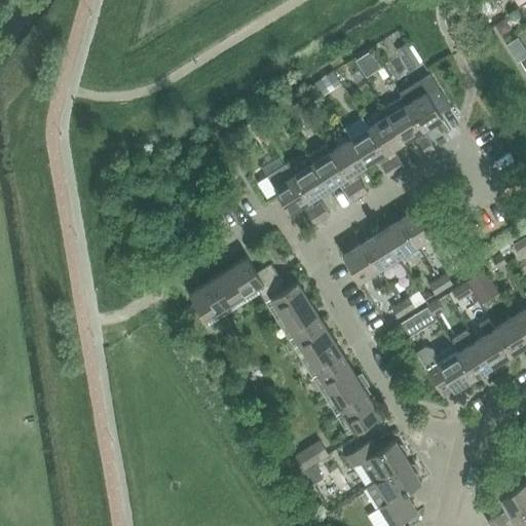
[(400,92),(402,97),(422,129),(443,117),(441,115),(451,108),(429,73),(400,92)]
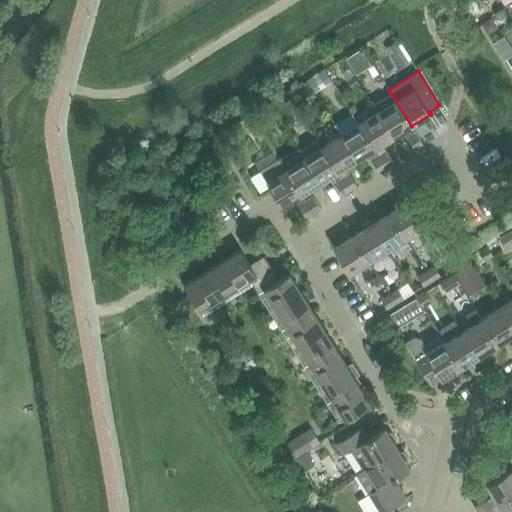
[(373,106),(377,112),(393,138),(405,156),(411,152),(400,133),(411,126),(391,94),(373,106)]
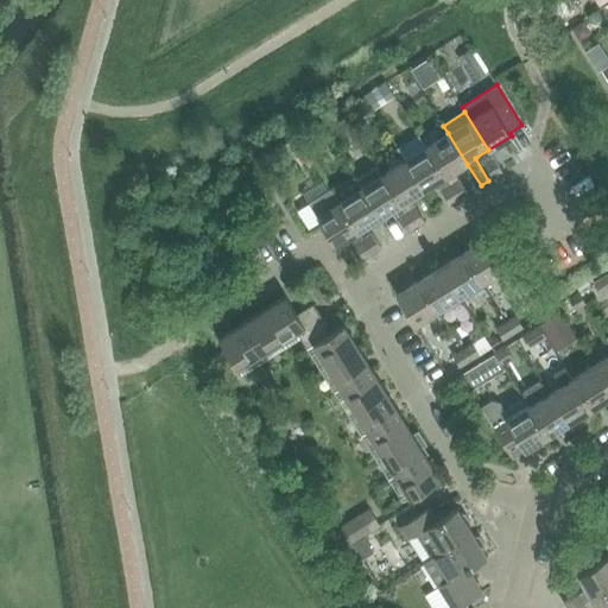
[(448,133),(426,146),(458,200),(468,194),(454,171),(467,164),(448,133)]
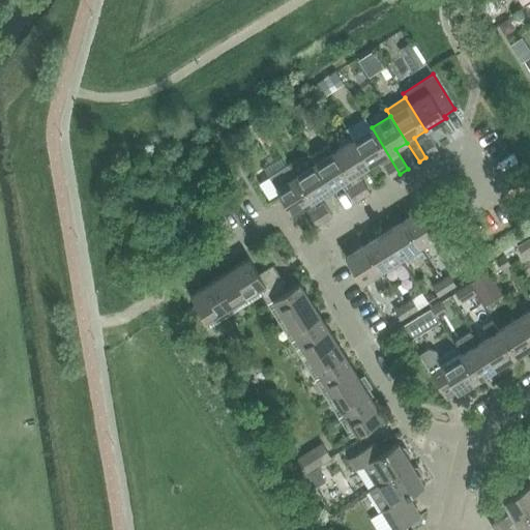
[(270,137),(263,124),(254,129),(262,142),(265,140),(270,137)]
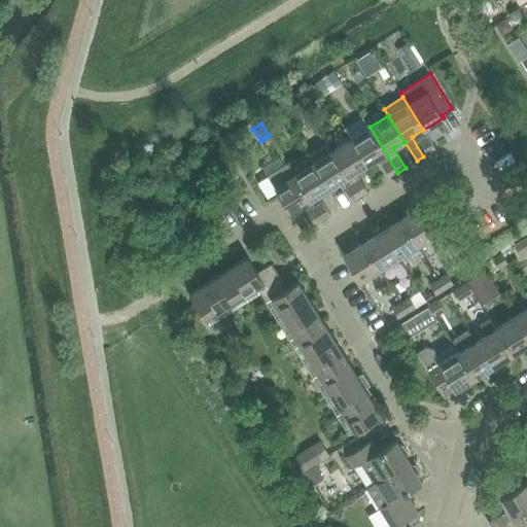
[(370,127),(350,139),(366,166),(378,159),(390,177),(397,173),(370,127)]
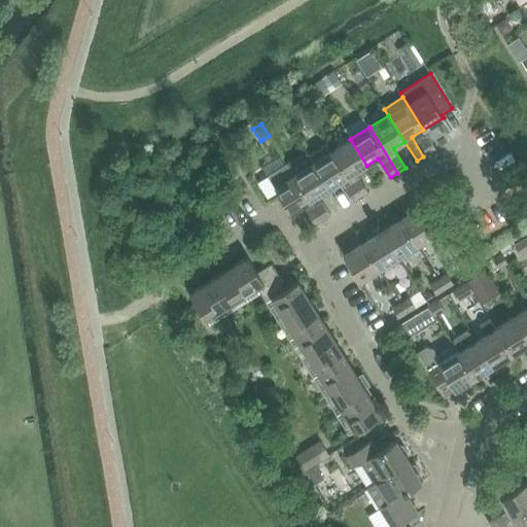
[(350,139),(331,150),(359,196),(367,191),(355,172),(366,166),(350,139)]
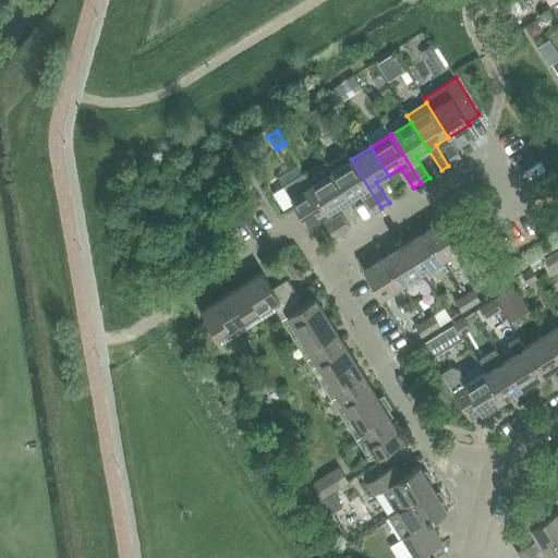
[(327,165),(331,172),(349,199),(361,192),(374,213),(380,207),(351,159),(347,153),(327,165)]
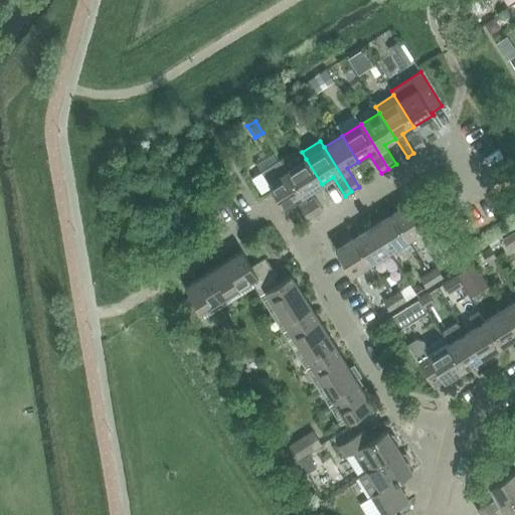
[(306,159),(288,170),(287,170),(304,196),(322,184),(306,159)]
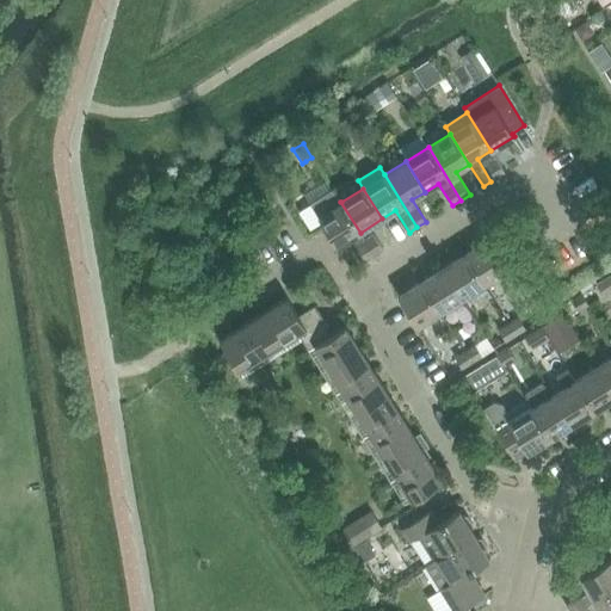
[(340,202),(341,202),(334,190),(310,204),(319,216),(318,216),(337,247),(351,239),(365,260),(374,254),(365,240),(360,233),(340,202)]
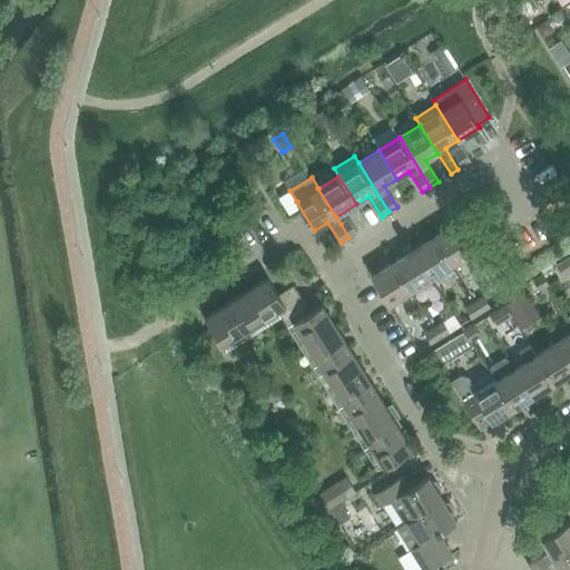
[(349,219),(341,224),(349,237),(357,233),(349,219)]
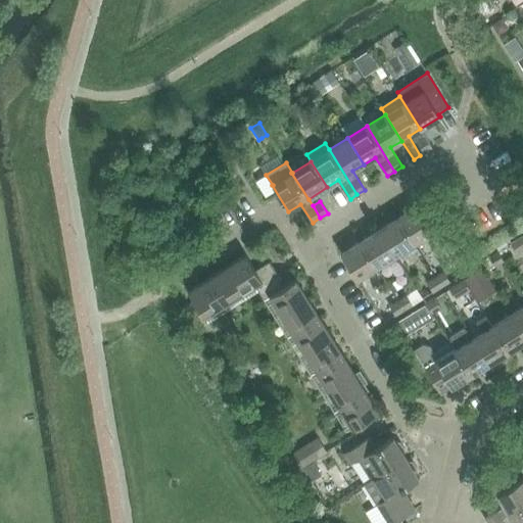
[(398,218),(415,244),(434,232),(418,205),(398,218)]
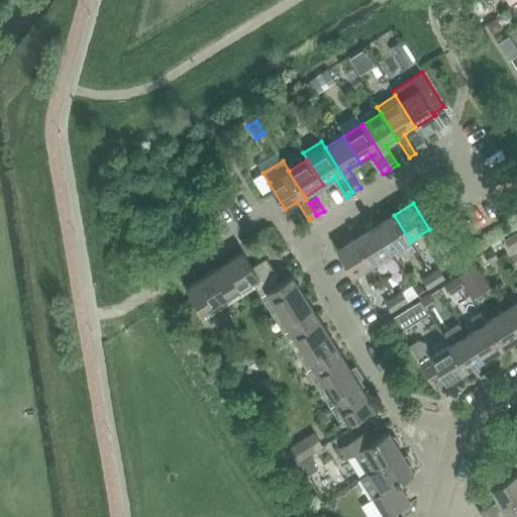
[(410,241),(394,215),(375,226),(391,252),(401,246),(405,252),(413,247),(410,241)]
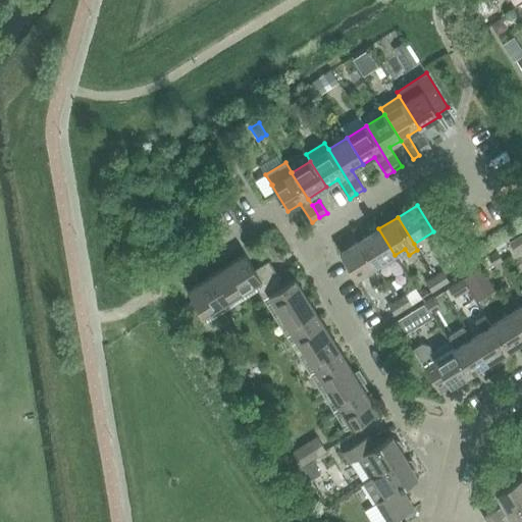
[(378,228),(360,241),(376,267),(395,255),(378,228)]
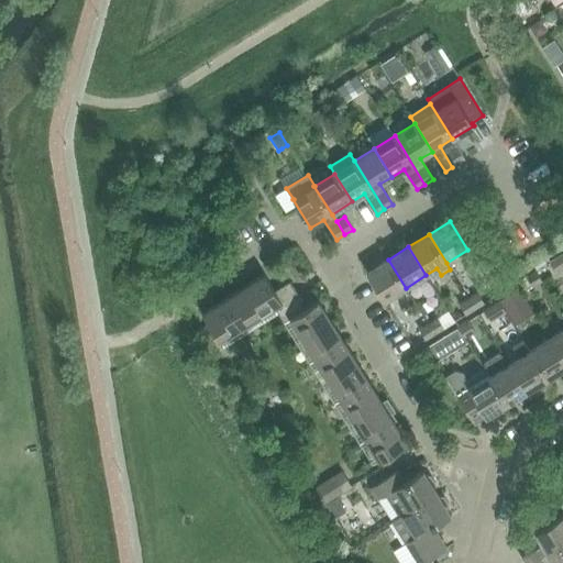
[(406,288),(388,260),(367,273),(385,301),(406,288)]
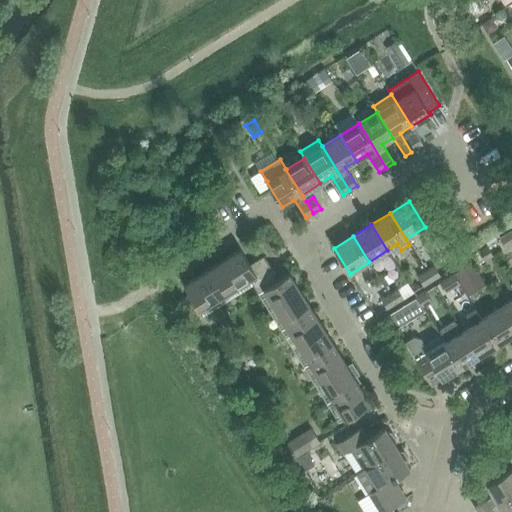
[(487,246),(479,251),(484,261),(493,256),(487,246)]
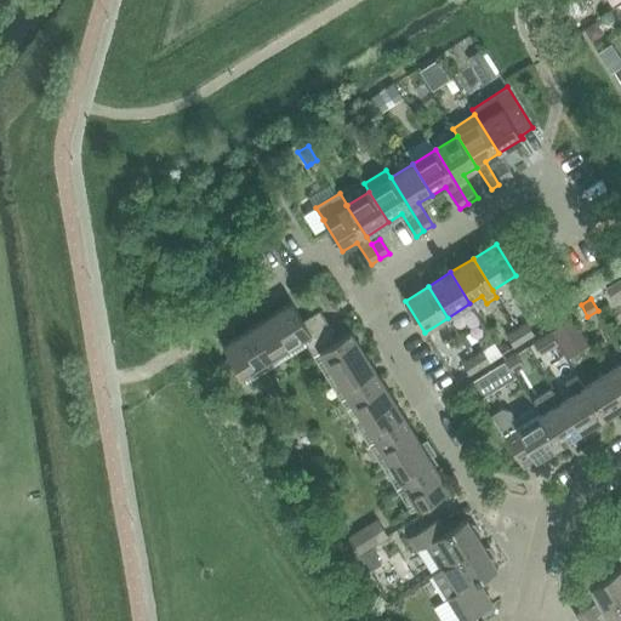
[(319,351),(339,340),(320,311),(303,320),(291,302),(268,317),(288,348),(309,335),(319,351)]
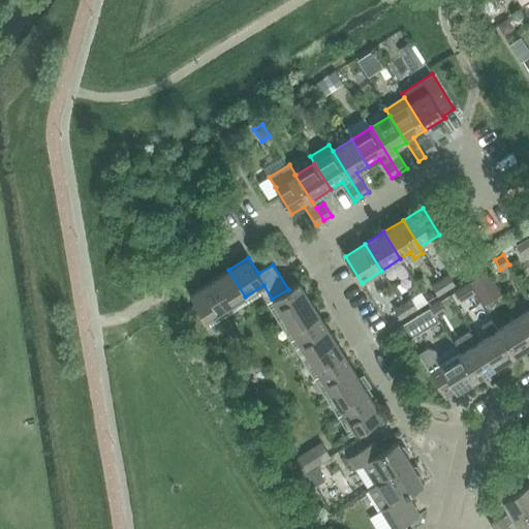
[(226,308),(245,297),(228,270),(210,282),(226,308)]
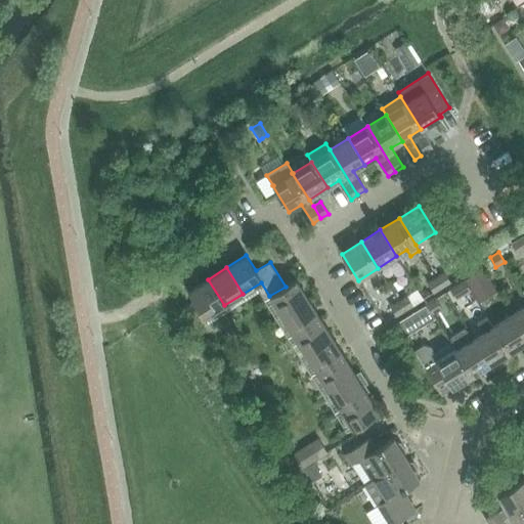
[(436,278),(442,288),(450,282),(444,272),(436,278)]
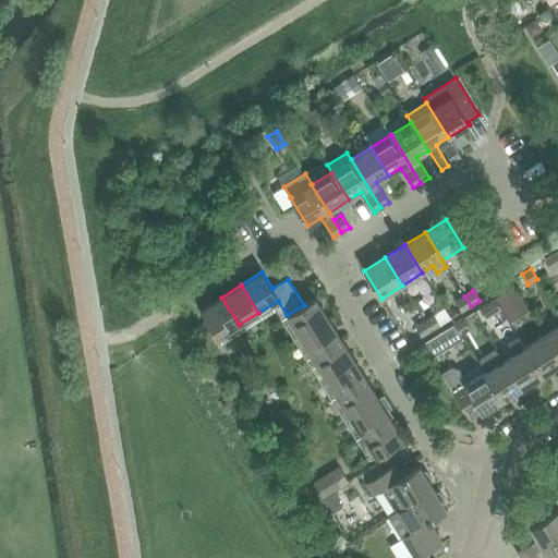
[(504,293),(495,299),(500,308),(510,303),(504,293)]
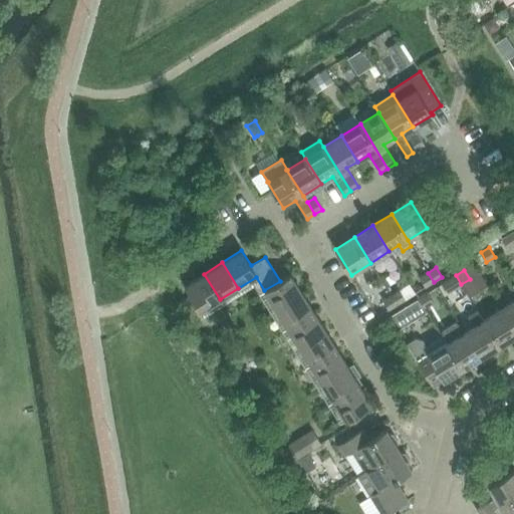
[(434,282),(428,273),(420,278),(425,287),(434,282)]
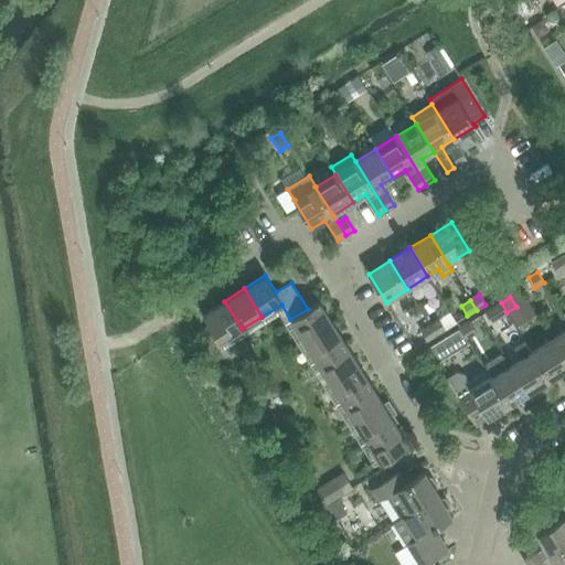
[(221,342),(242,329),(224,301),(203,315),(221,342)]
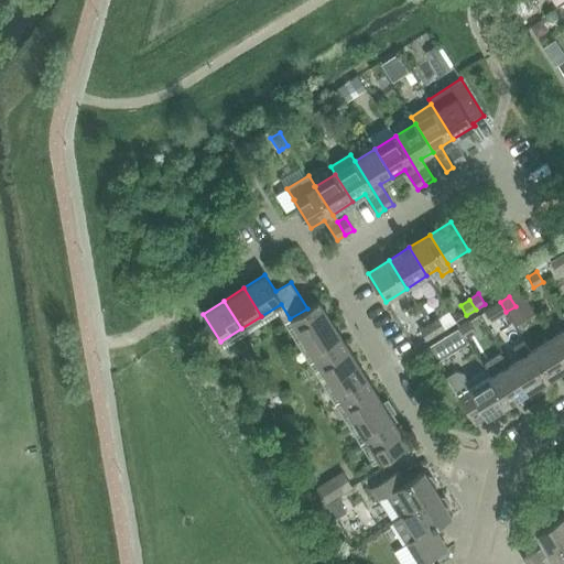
[(303,340),(332,323),(318,301),(307,308),(290,318),(303,340)]
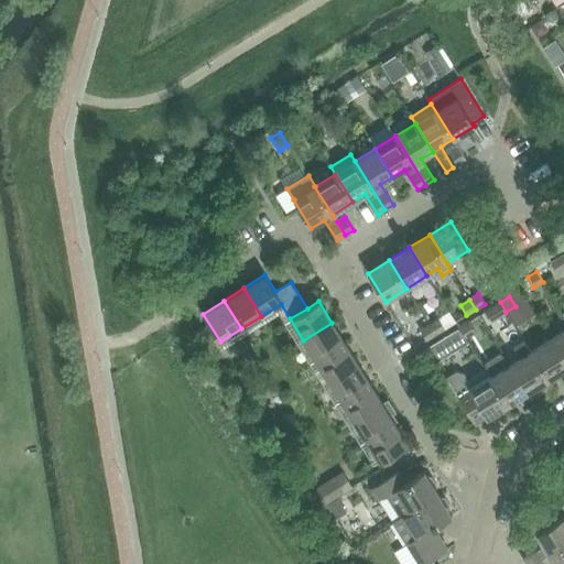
[(429,324),(435,335),(445,328),(438,318),(429,324)]
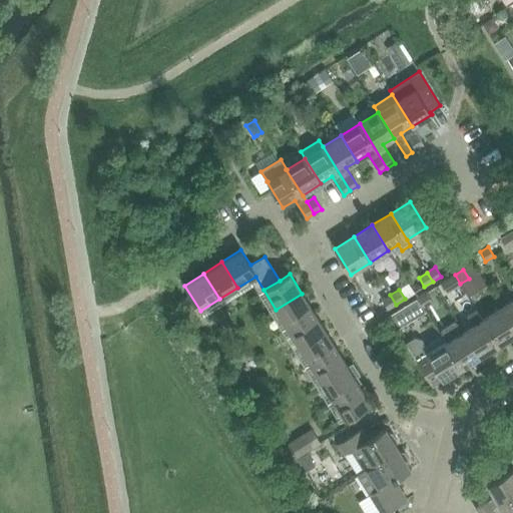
[(418,298),(424,307),(432,302),(426,293),(418,298)]
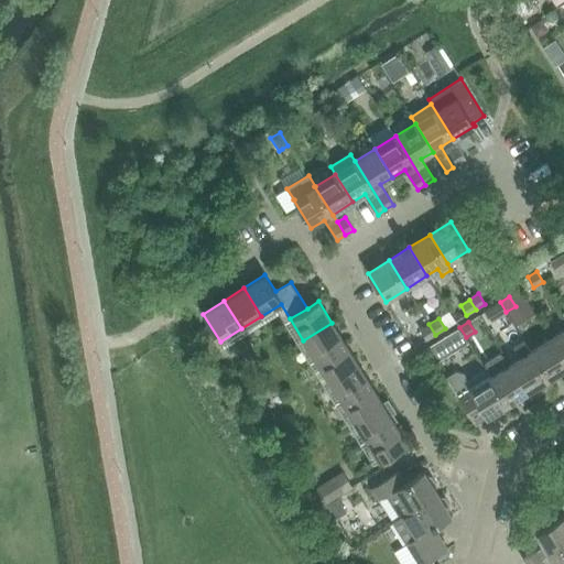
[(303,340),(316,360),(344,343),(332,323),(303,340)]
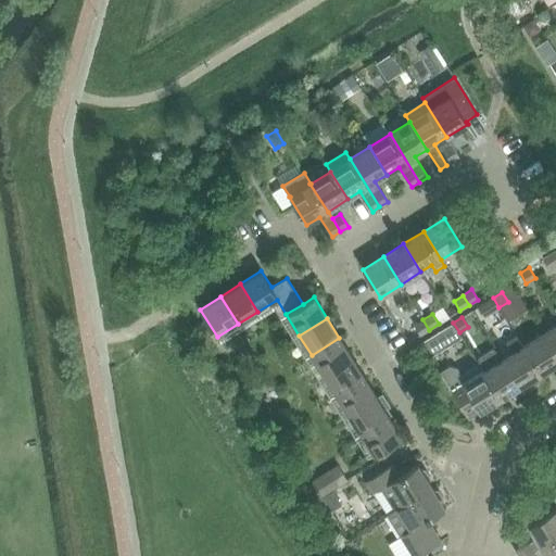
[(429,330),(422,319),(414,326),(420,336),(429,330)]
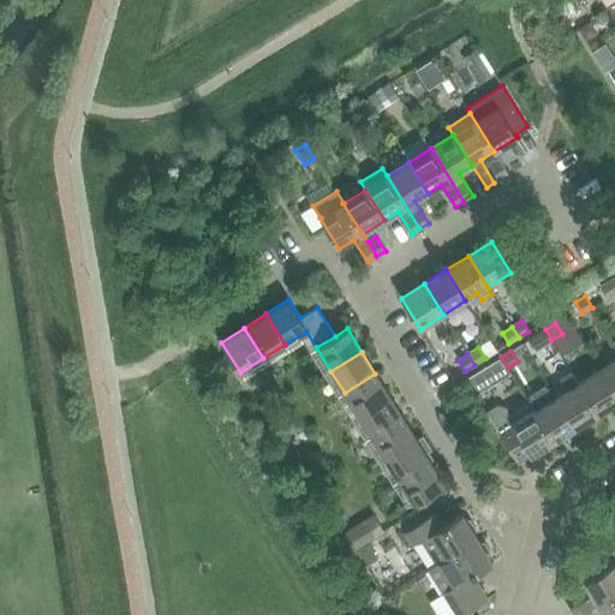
[(508,368),(501,357),(491,363),(497,374),(508,368)]
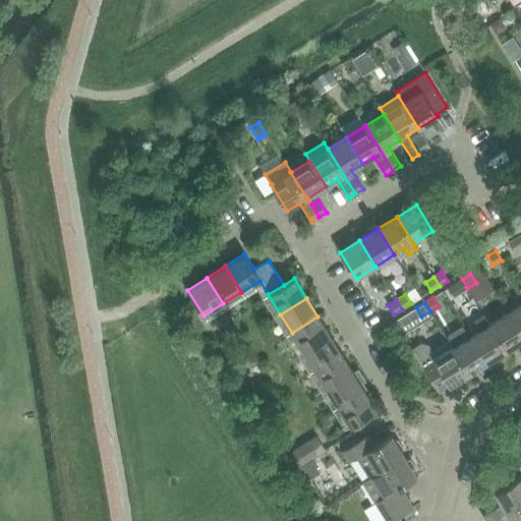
[(520,304),(509,312),(520,333),(520,304)]
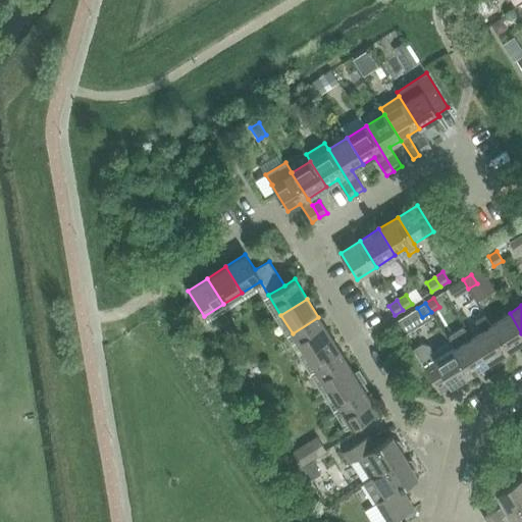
[(521,333),(510,313),(490,325),(507,352),(521,342),(521,333)]
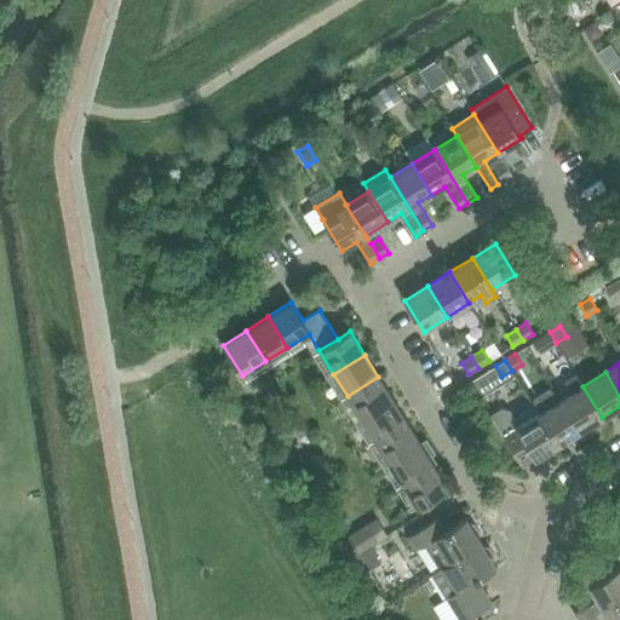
[(348,396),(361,418),(392,399),(378,377),(348,396)]
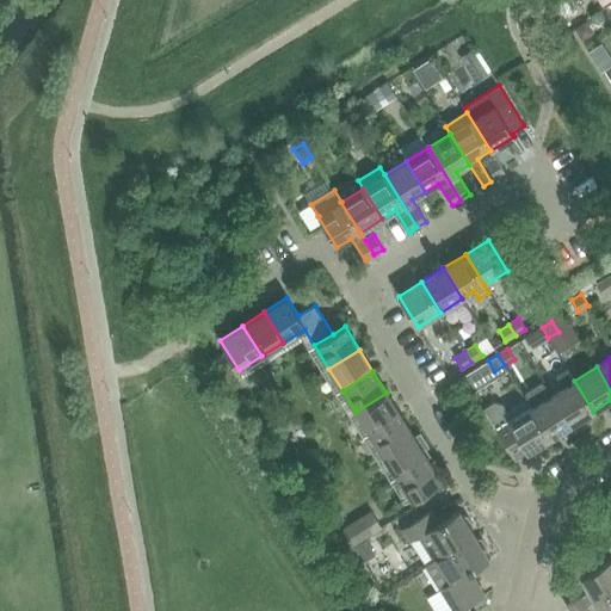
[(574,381),(553,394),(575,431),(586,424),(587,420),(585,417),(593,412),(574,381)]
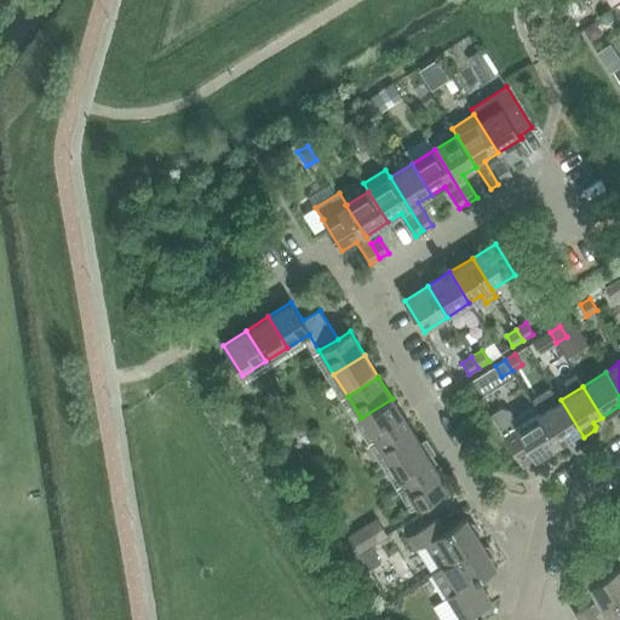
[(361,418),(375,441),(406,420),(392,399),(361,418)]
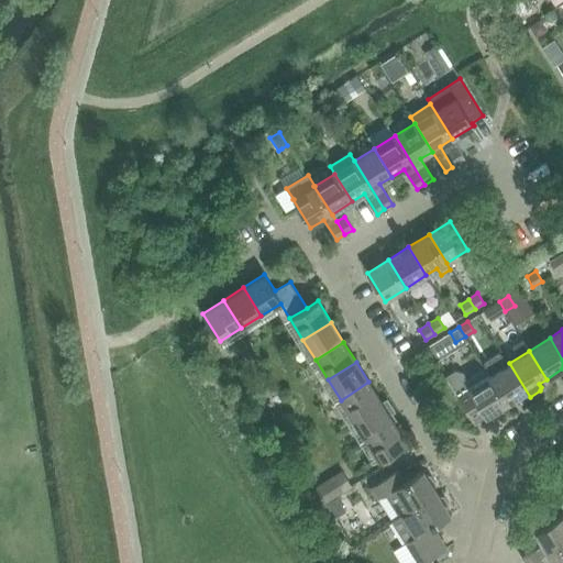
[(509,363),(489,376),(507,404),(515,399),(516,403),(520,404),(530,397),(509,363)]
